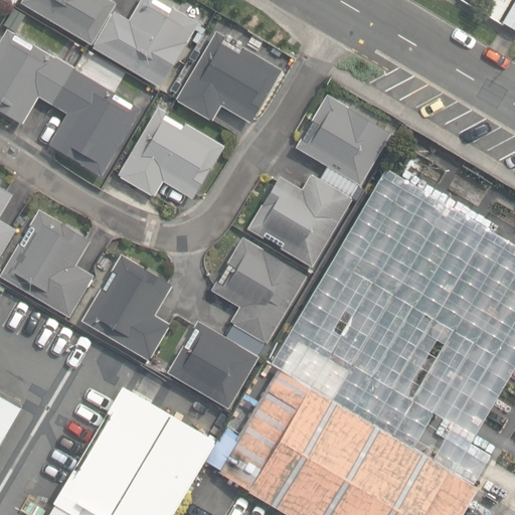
[(22,0),(22,2),(91,43),(115,3),(111,0),(22,0)]
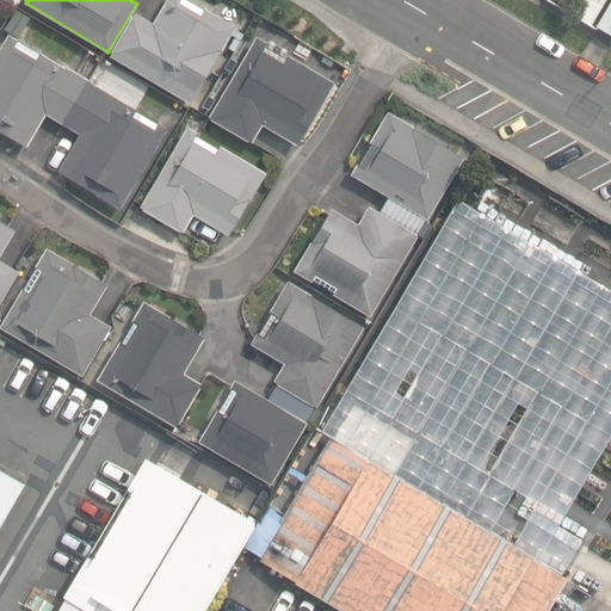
[(111,55),(190,102),(234,25),(190,0),(166,0),(154,23),(136,13),(111,55)]
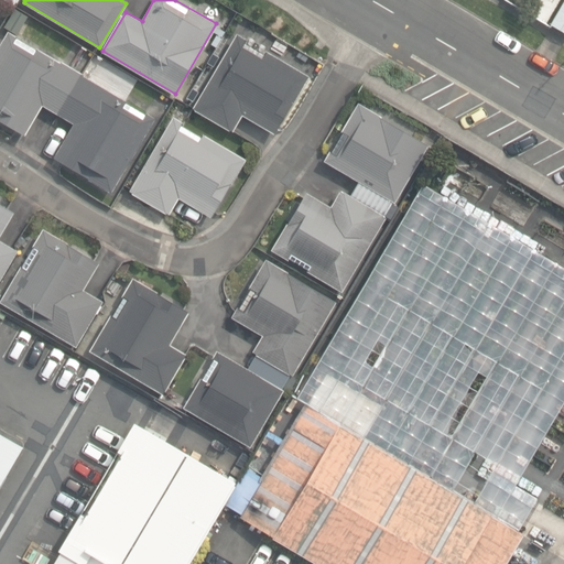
[(563,0),(560,0),(548,21),(563,30),(563,0)]
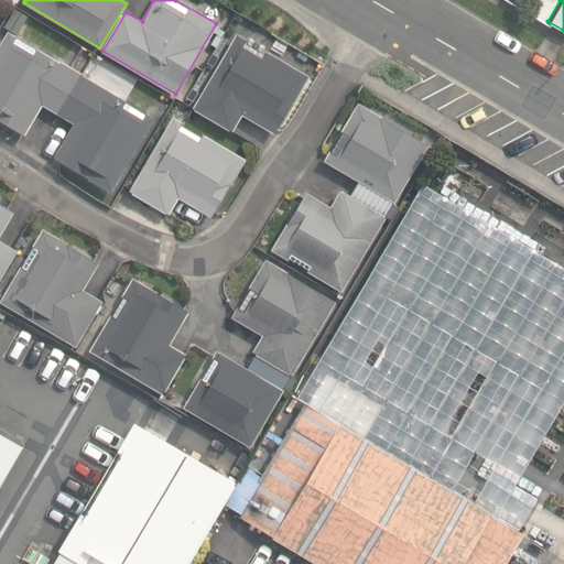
[(8,20),(20,26),(26,15),(14,9),(8,20)]
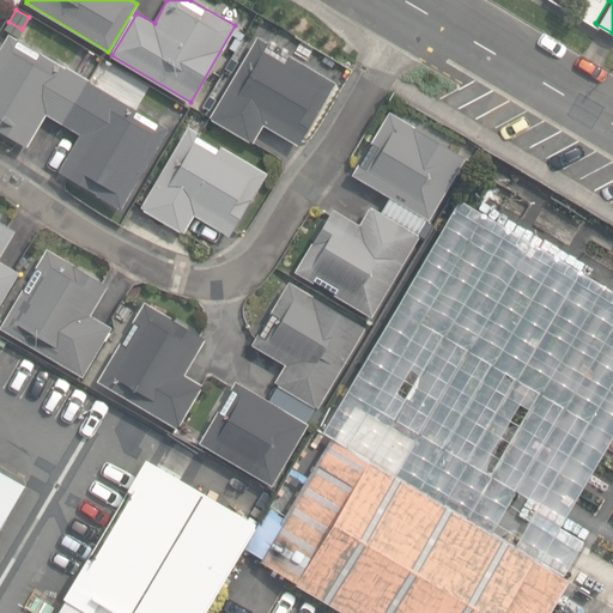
[(59,170),(120,207),(167,128),(8,35),(0,49),(0,131),(26,146),(46,113),(80,133),(59,170)]
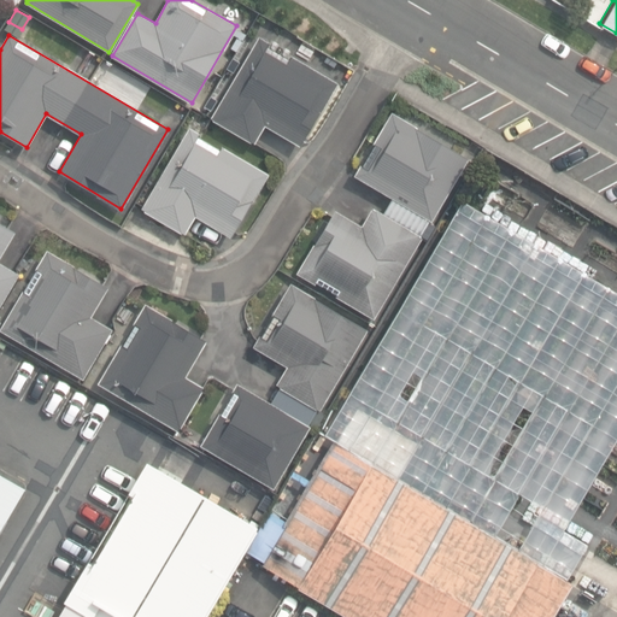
[(264,124),(300,145),(336,83),(291,56),(288,60),(266,47),(269,43),(259,37),(212,118),(253,142),(264,124)]
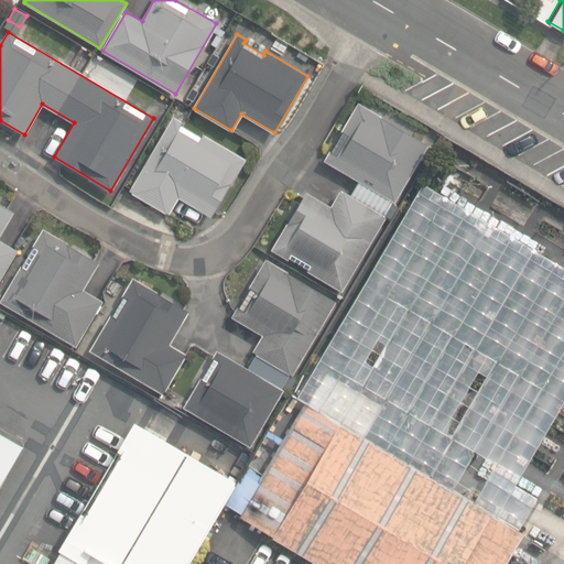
[(273,250),(342,290),(384,217),(382,215),(392,199),(394,201),(427,144),(358,104),(325,160),(359,181),(350,196),(340,191),(332,206),(306,192),(273,250)]
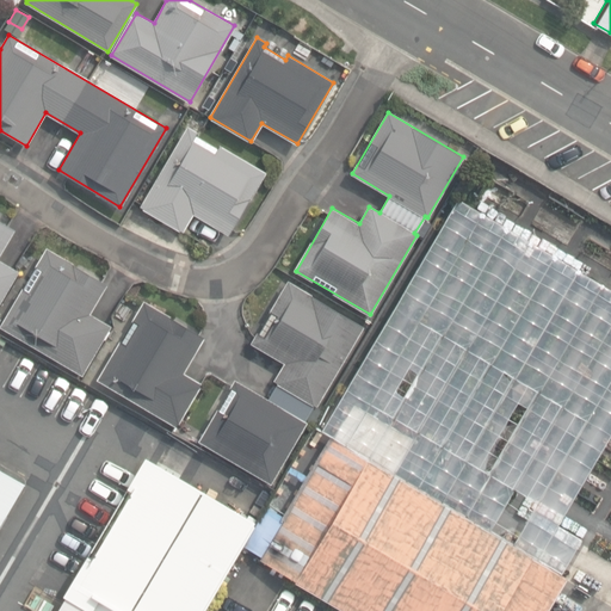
[(193,213),(228,233),(264,172),(220,146),(217,148),(196,135),(198,133),(187,127),(141,207),(183,230),(193,213)]
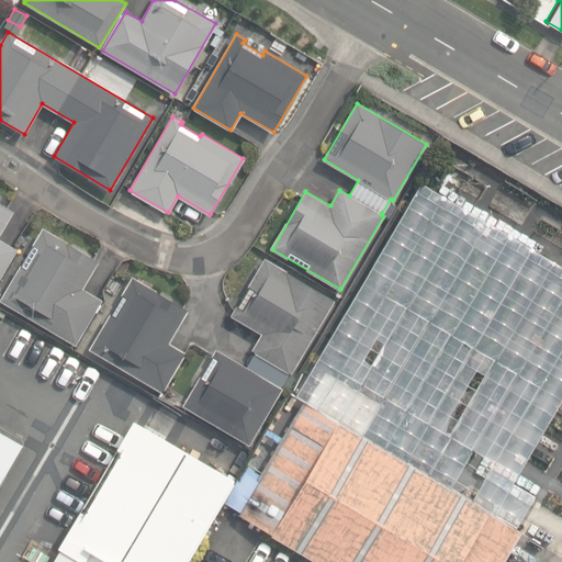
[(0,277),(17,249),(0,239),(0,233),(13,211),(0,202),(0,277)]
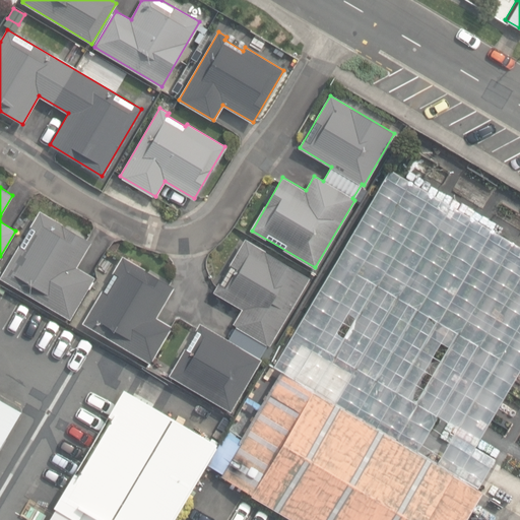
[(1,277),(70,318),(93,277),(76,266),(91,242),(40,211),(1,277)]
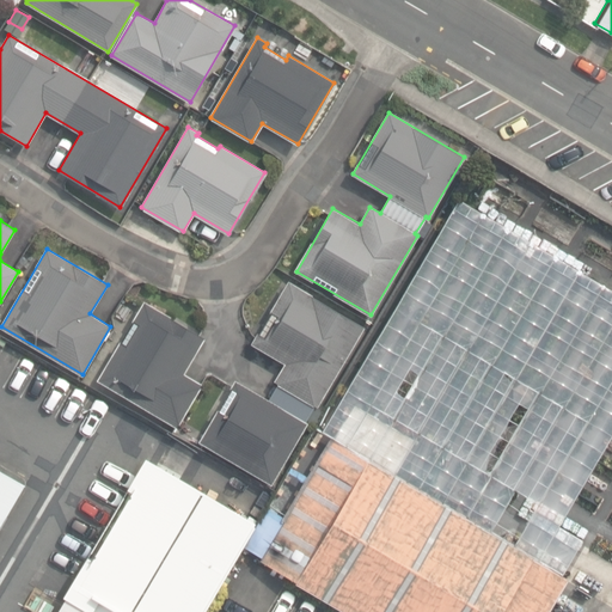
[(200,441),(270,483),(306,422),(305,421),(314,404),(317,405),(363,326),(288,282),(252,343),(286,362),(275,381),(279,384),(269,401),(236,380),(200,441)]
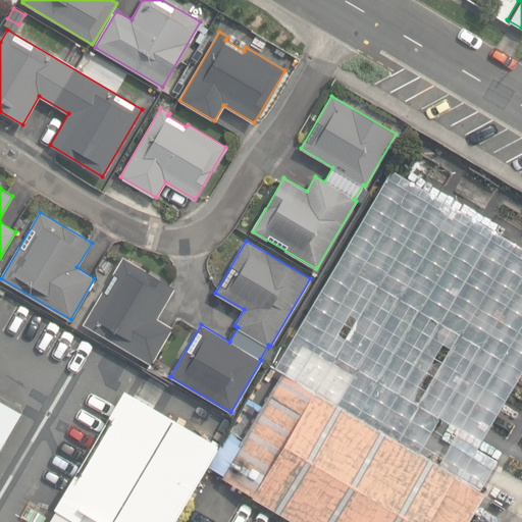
[(85,323),(151,363),(171,328),(156,319),(174,288),(123,258),(85,323)]
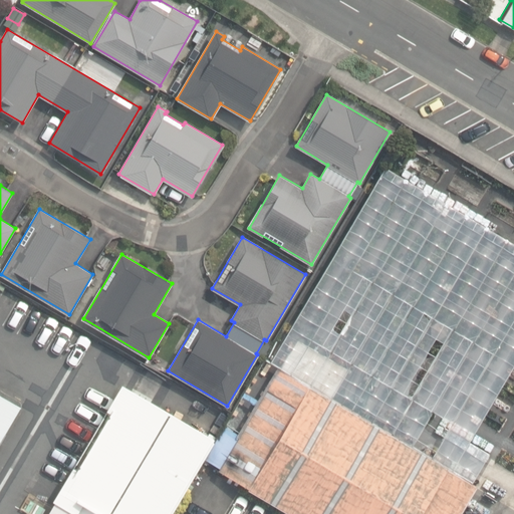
[(460,513),(477,486),(265,360),(208,457),(214,460),(219,451),(228,456),(218,472),(289,513),(460,513)]
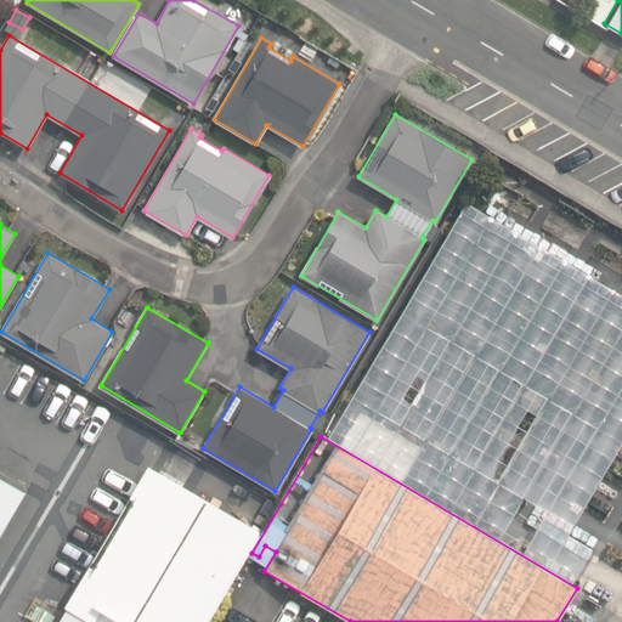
[(208,621),(246,560),(261,532),(256,530),(148,465),(129,497),(135,499),(94,569),(89,565),(66,605),(67,606),(57,621),(208,621)]
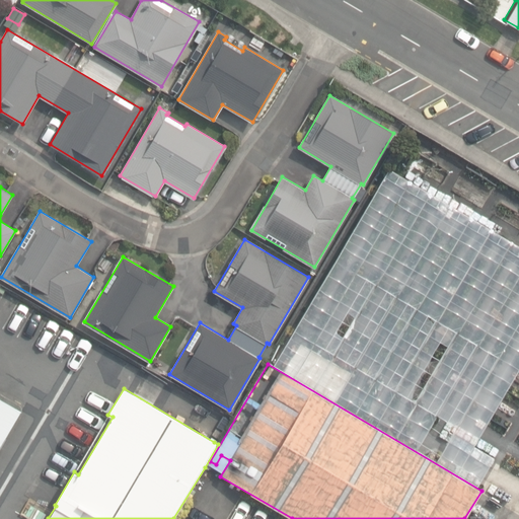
[(0,447),(21,413),(0,399),(0,447)]
